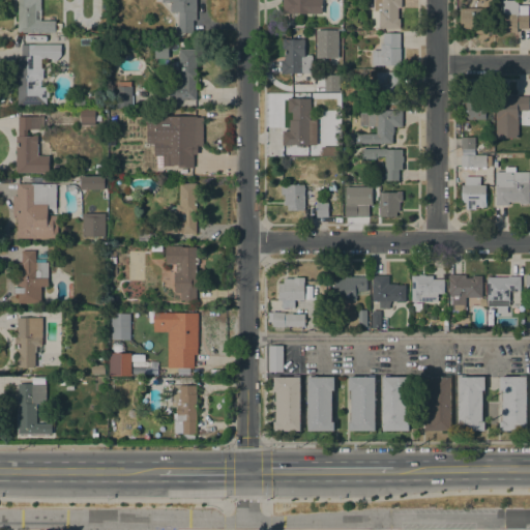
[(18,2),(18,0),(40,0),(40,21),(55,21),(55,32),(18,32),(18,2)]
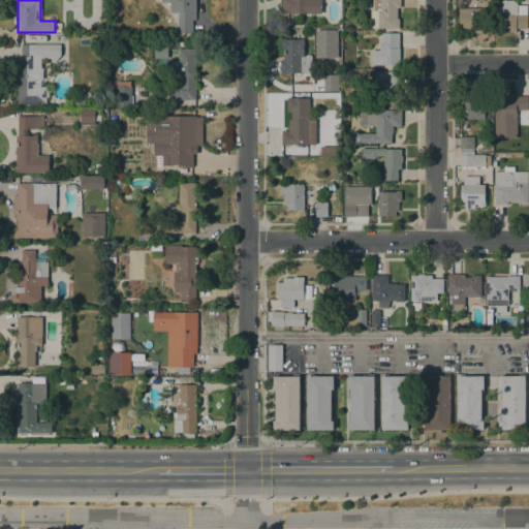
[(195,0),(195,20),(192,20),(192,32),(176,32),(176,26),(178,26),(178,12),(169,11),(169,5),(170,5),(170,1),(168,1),(168,2),(161,2),(161,0),(195,0)]
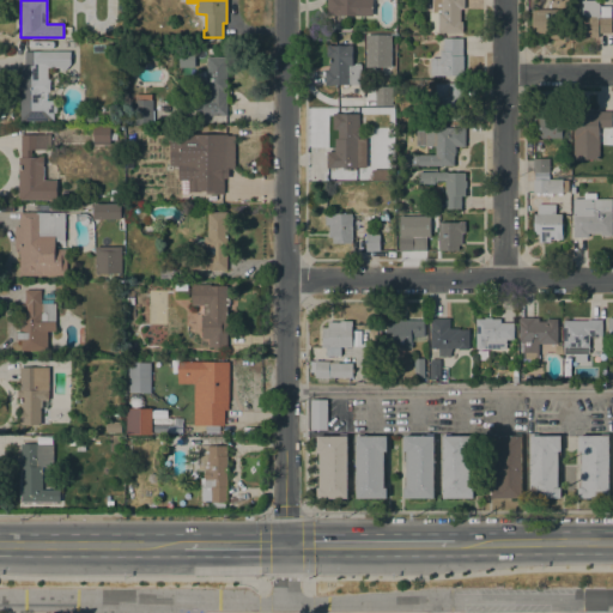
[(327,16),(327,0),(372,0),(372,16),(327,16)]
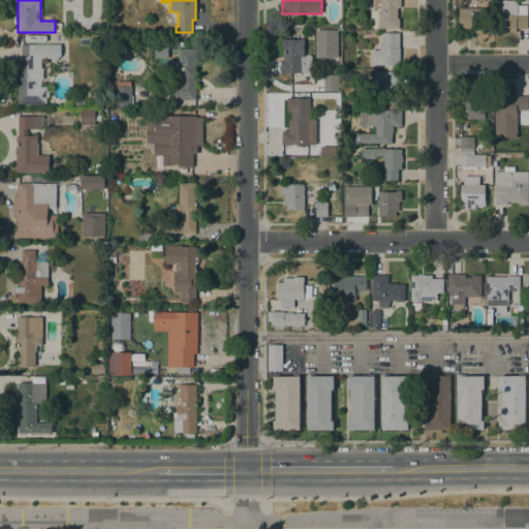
[(378,28),(371,28),(371,10),(373,10),(373,0),(401,0),(401,7),(397,7),(397,19),(399,19),(399,28),(378,28)]
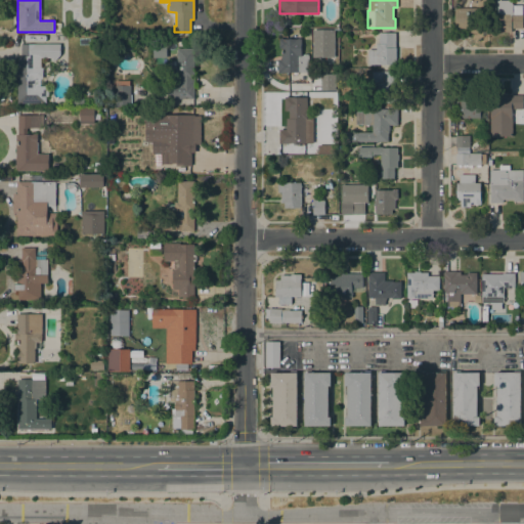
[(490,32),(490,15),(497,15),(497,0),(512,0),(512,5),(522,5),(522,28),(511,28),(511,32),(490,32)]
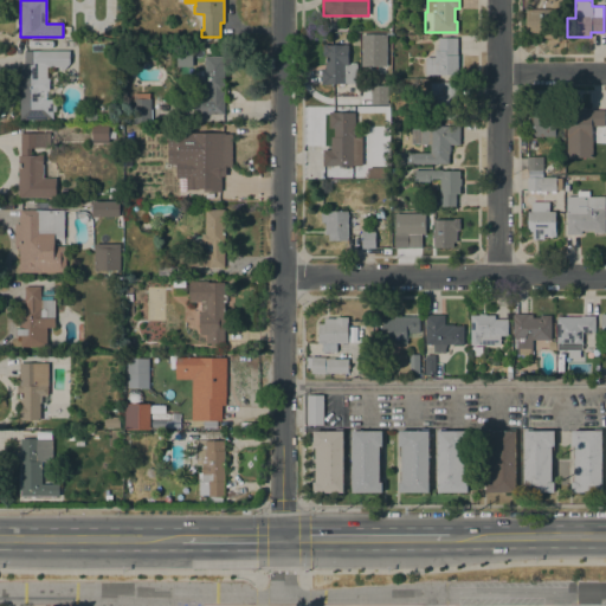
[(553,10),(553,37),(543,37),(543,33),(526,33),(526,10),(553,10)]
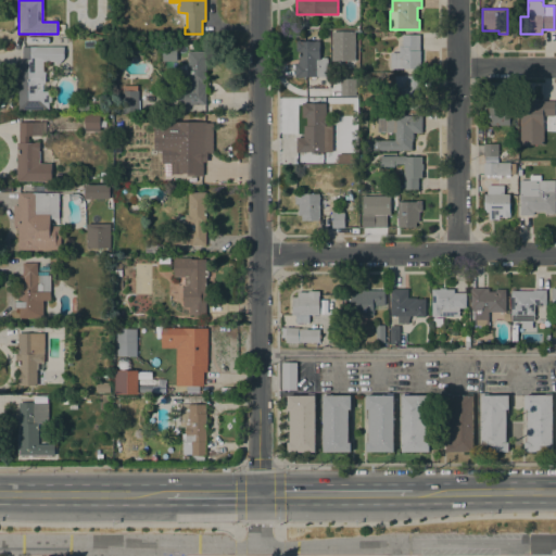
[(419,35),(419,51),(420,51),(420,68),(390,68),(390,58),(399,58),(399,46),(402,46),(402,35),(419,35)]
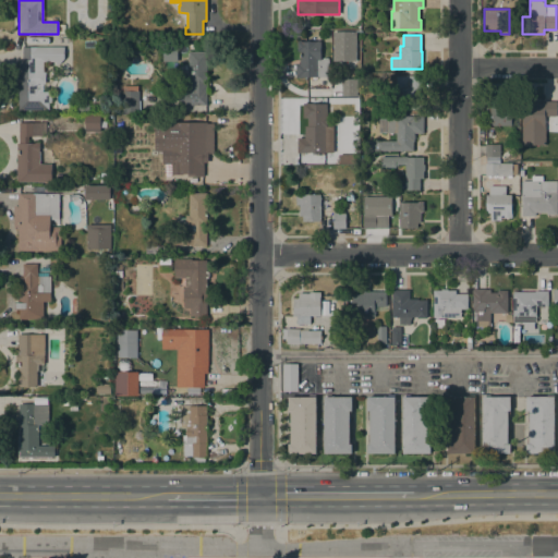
[(295,63),(299,63),(299,60),(300,60),(300,51),(296,51),(296,40),(301,40),(301,41),(316,41),(316,40),(320,40),(320,59),(323,59),(323,58),(329,58),(329,76),(301,76),(301,77),(295,77),(295,63)]
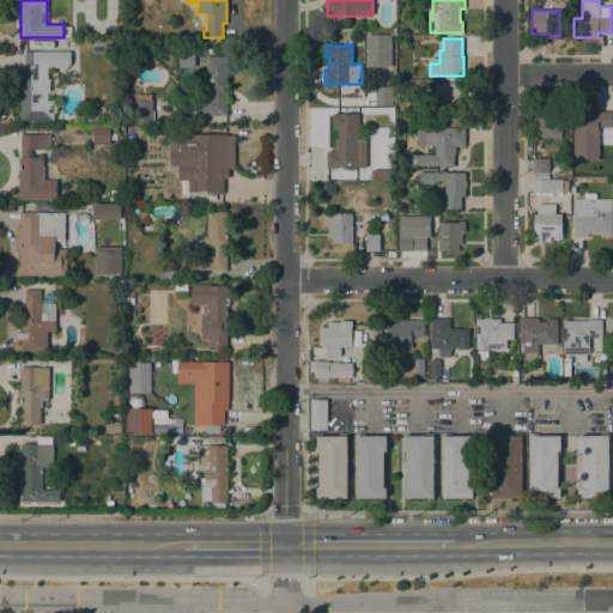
[(20,66),(24,66),(24,52),(70,52),(70,65),(65,71),(60,71),(60,67),(47,67),(47,79),(49,79),(49,92),(47,92),(47,101),(56,101),(56,113),(53,113),(53,121),(20,121),(20,66)]
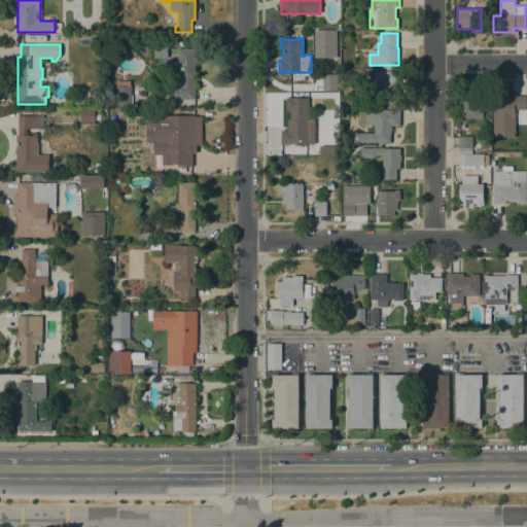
[(168,100),(168,99),(162,99),(162,85),(171,85),(171,64),(178,64),(178,48),(195,48),(195,100),(168,100)]
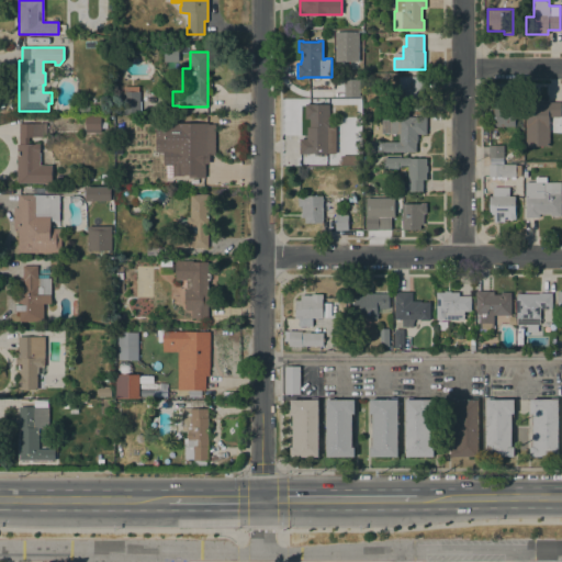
[(424,76),(425,88),(420,88),(422,110),(402,111),(401,96),(401,92),(400,92),(398,77),(424,76)]
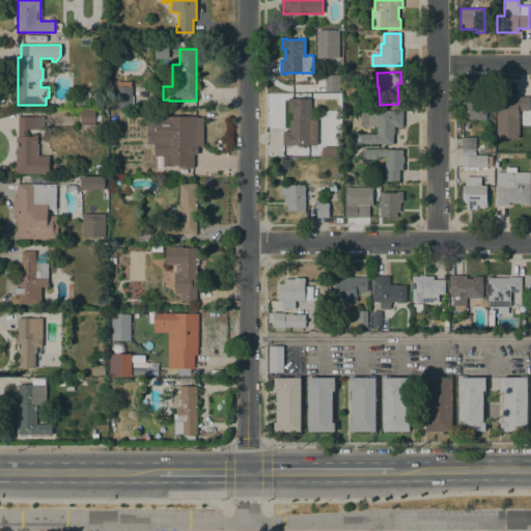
[(115,107),(115,86),(116,86),(116,81),(131,81),(131,86),(132,86),(132,107),(115,107)]
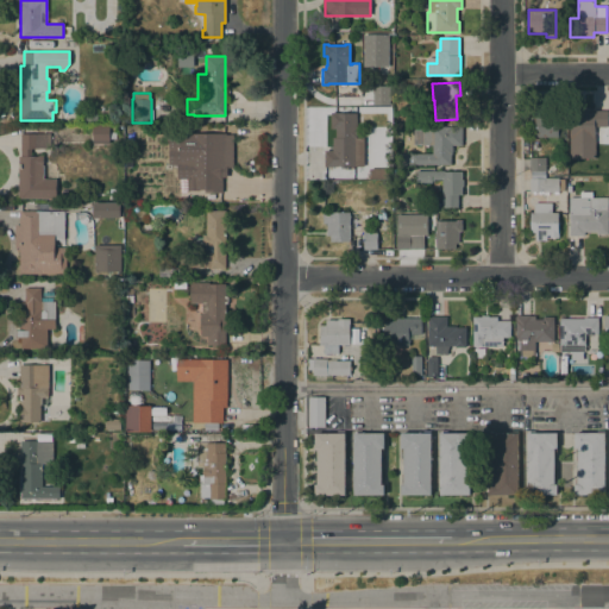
[(334,106),(334,95),(336,95),(341,100),(344,100),(344,99),(349,99),(349,100),(360,100),(360,106),(334,106)]
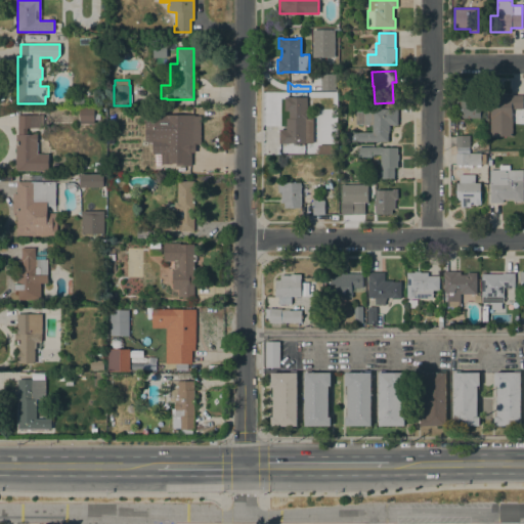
[(490,136),(490,118),(490,97),(498,97),(498,95),(511,95),(522,95),(522,108),(511,108),(511,117),(513,117),(513,136),(490,136)]
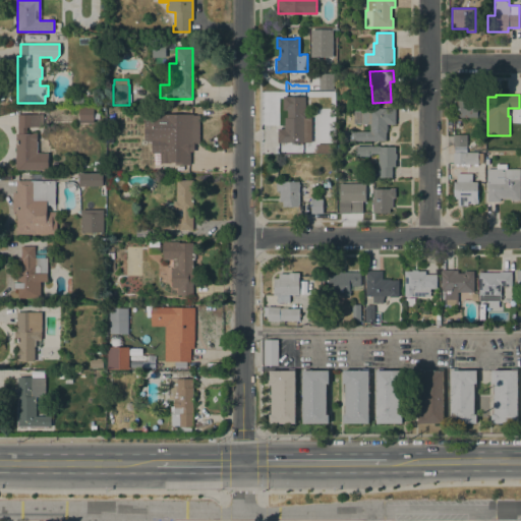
[(286,142),(278,142),(278,129),(284,129),(284,118),(287,118),(287,110),(283,110),(283,96),(288,96),(288,97),(304,97),(304,118),(303,118),(303,139),(303,142),(286,142)]
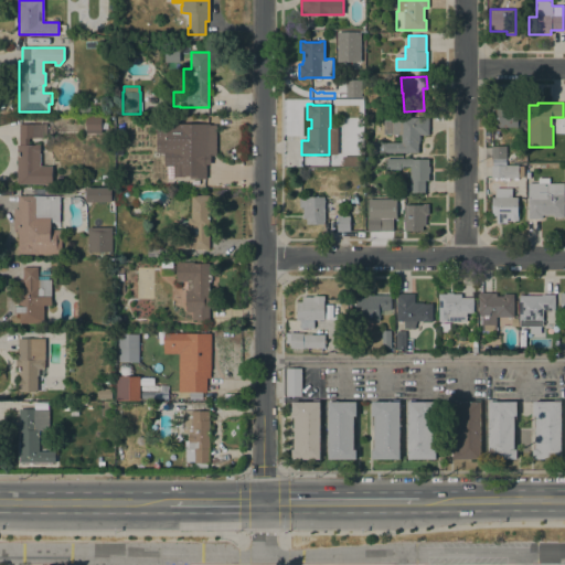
[(492,127),(491,109),(497,109),(497,106),(516,106),(518,127),(492,127)]
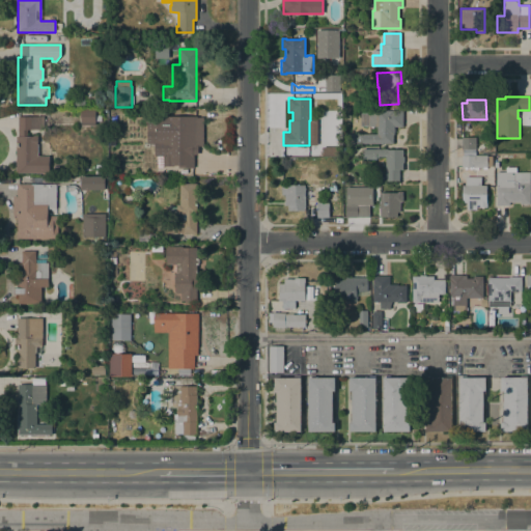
[(81,126),(81,110),(95,110),(95,115),(101,115),(101,121),(95,121),(95,126),(81,126)]
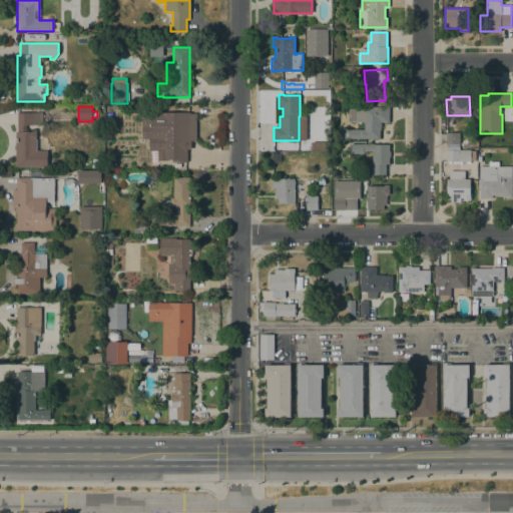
[(347,138),(347,129),(364,129),(364,122),(347,122),(347,109),(364,109),(364,106),(389,106),(389,122),(381,122),(381,130),(379,130),(379,138),(347,138)]
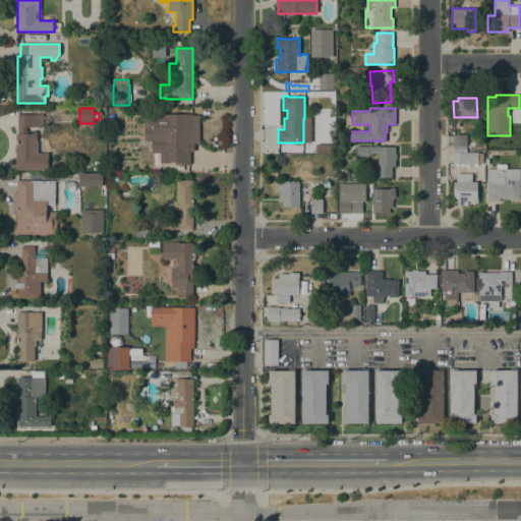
[(175,162),(168,162),(168,151),(163,151),(163,153),(152,153),(152,140),(145,140),(145,113),(164,113),(164,114),(193,114),(193,142),(188,142),(188,143),(187,143),(187,151),(189,151),(189,164),(175,164),(175,163),(175,162)]
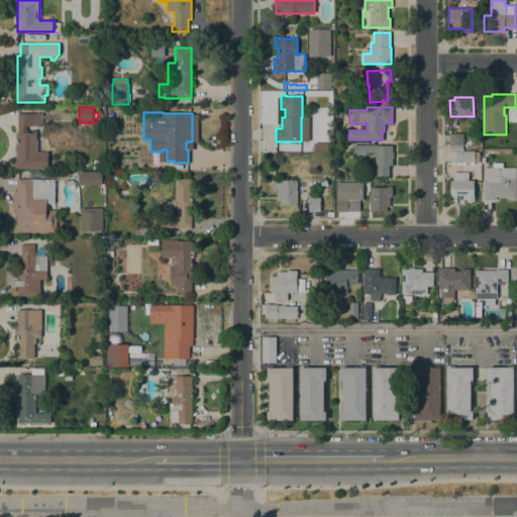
[(15,169),(15,132),(17,132),(17,113),(42,113),(42,126),(26,126),(26,132),(31,132),(31,131),(36,131),(36,140),(39,140),(39,151),(47,151),(47,169),(15,169)]
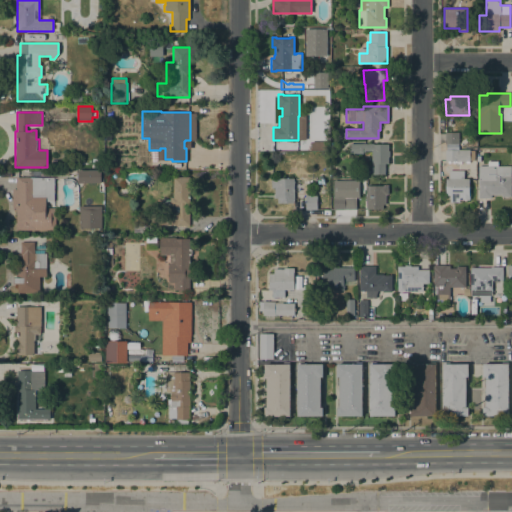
[(459,132),(458,144),(445,143),(445,132),(459,132)]
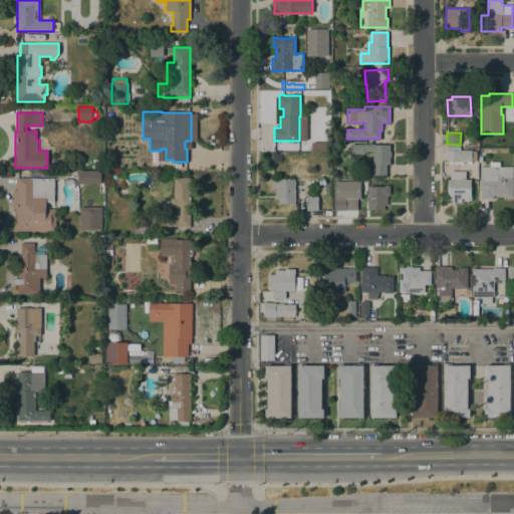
[(350,154),(350,145),(373,144),(373,145),(390,145),(390,152),(391,152),(391,158),(390,158),(390,164),(387,164),(387,175),(373,175),(373,151),(366,151),(366,153),(364,153),(364,154),(359,154),(350,154)]
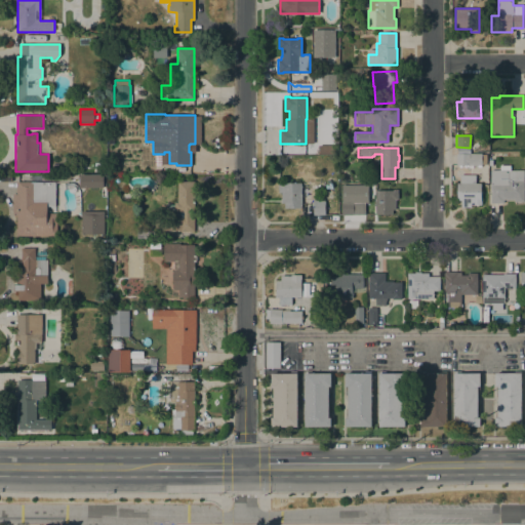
[(456,165),(456,154),(481,154),(481,165),(456,165)]
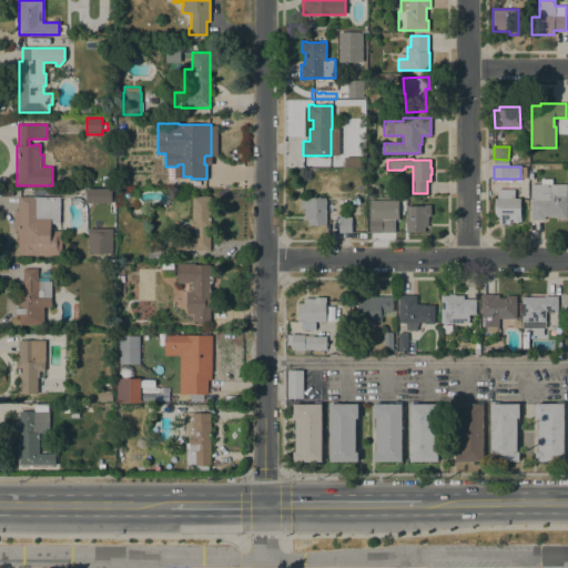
[(566,219),(556,219),(556,216),(545,216),(545,220),(531,220),(531,215),(530,215),(531,200),(530,200),(530,184),(541,184),(541,179),(551,179),(551,184),(567,184),(566,219)]
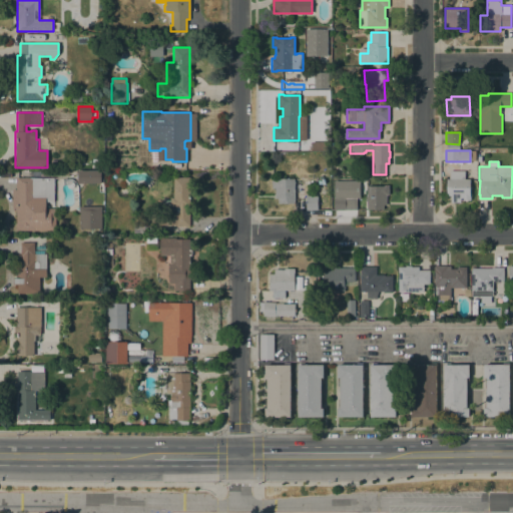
[(78,183),(77,170),(101,170),(101,183),(78,183)]
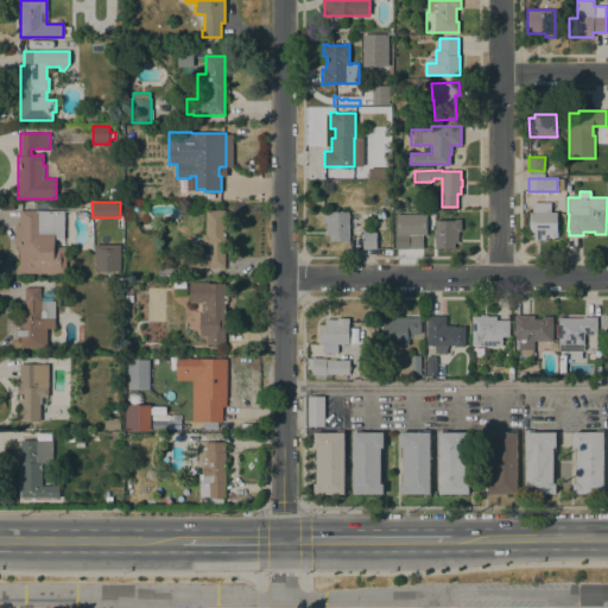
[(557,233),(558,236),(545,238),(545,240),(534,240),(534,232),(530,232),(530,213),(532,213),(532,203),(551,202),(551,213),(557,211),(557,233)]
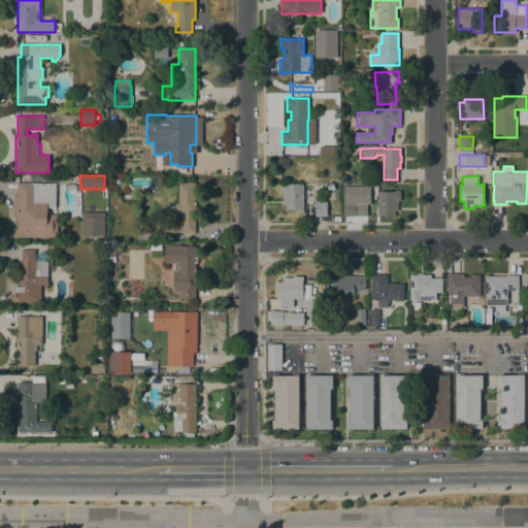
[(169,232),(194,233),(195,183),(177,182),(177,204),(170,204),(169,232)]
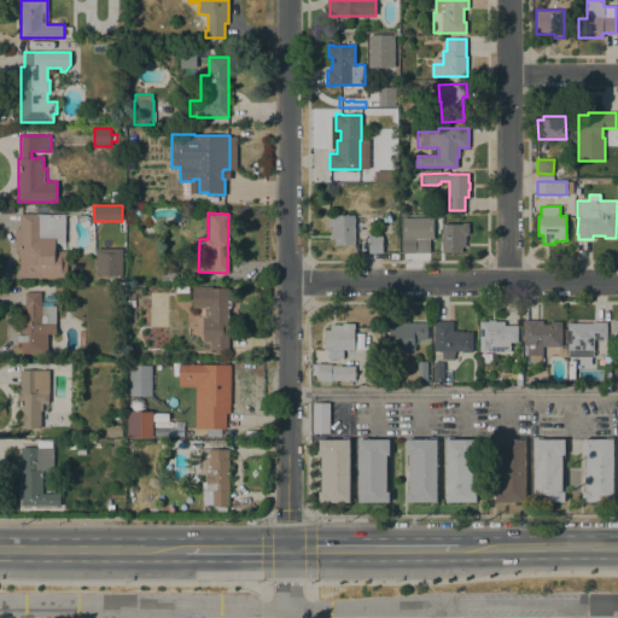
[(19,251),(15,251),(15,228),(19,228),(19,214),(38,214),(65,215),(65,243),(56,243),(56,251),(66,251),(66,278),(19,278),(19,251)]
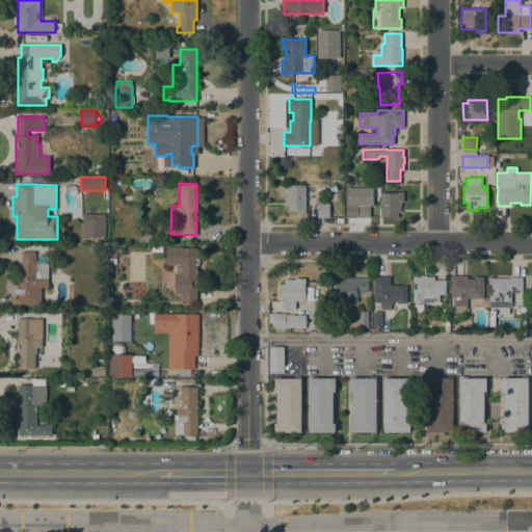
[(306,211),(288,211),(288,206),(285,206),(286,195),(282,195),(282,185),(287,185),(306,185),(306,211)]
